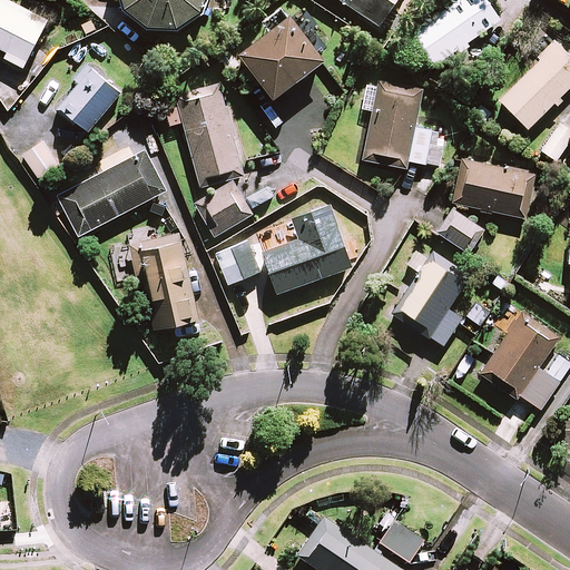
[(47,20),(7,0),(0,0),(0,48),(7,51),(5,58),(22,67),(47,20)]
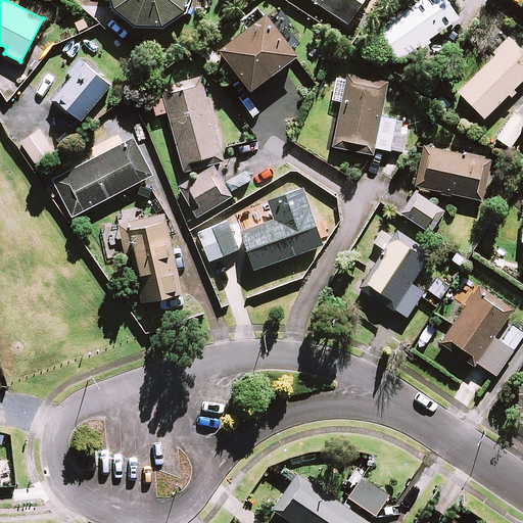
[(115,0),(119,9),(140,26),(168,26),(189,10),(192,0),(115,0)]
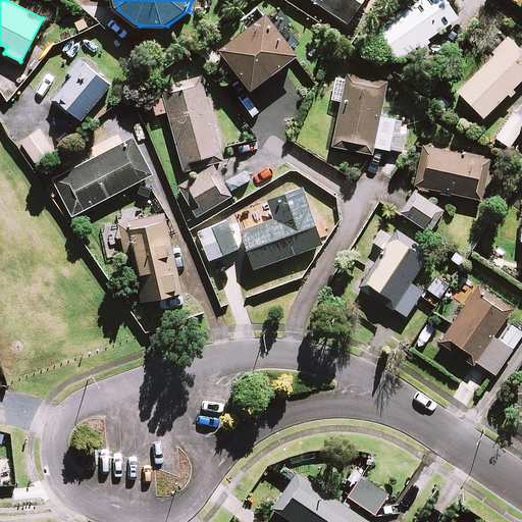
[(311,0),(347,23),(362,0),(311,0)]
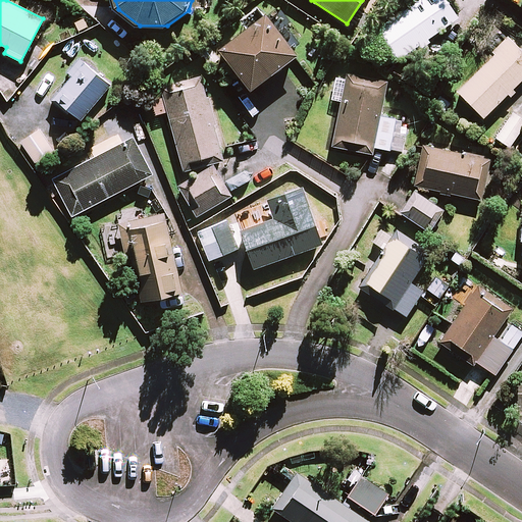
[(456,15),(442,0),(418,0),(377,34),(395,55),(400,61),(456,15)]
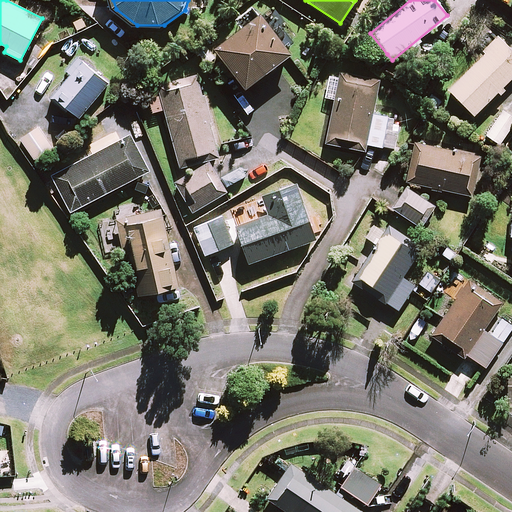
[(269,27),(254,6),(237,18),(242,26),(214,47),(244,87),(298,48),(278,21),(269,27)]
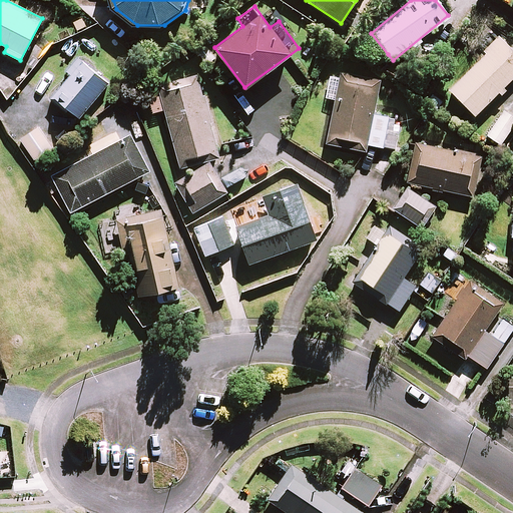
[(512,76),(512,50),(500,38),(449,89),(474,115),(512,76)]
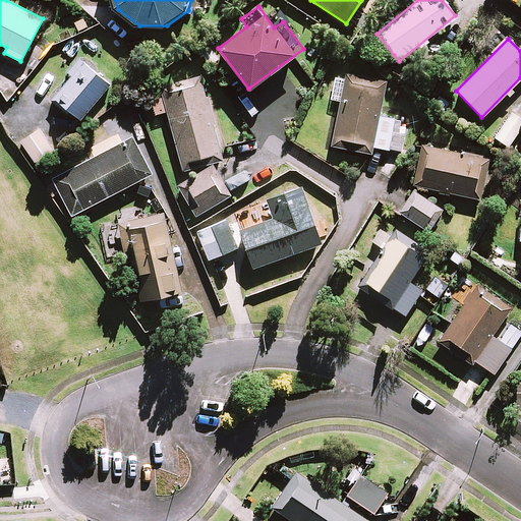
[(110,83),(79,57),(69,68),(74,73),(54,97),(79,119),(110,83)]
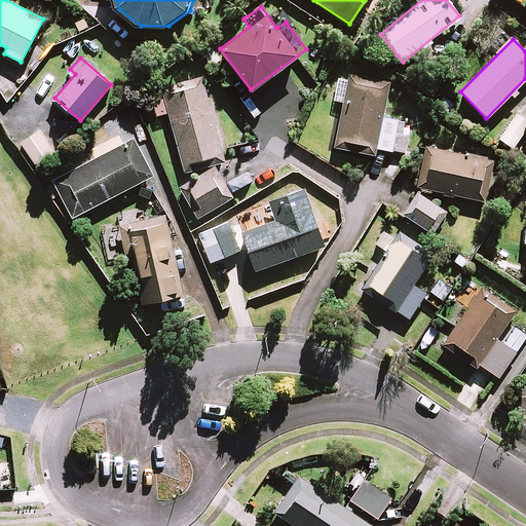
[(381,117),(389,80),(339,70),(333,100),(343,102),(334,147),(374,155),(375,147),(404,153),(410,123),(381,117)]
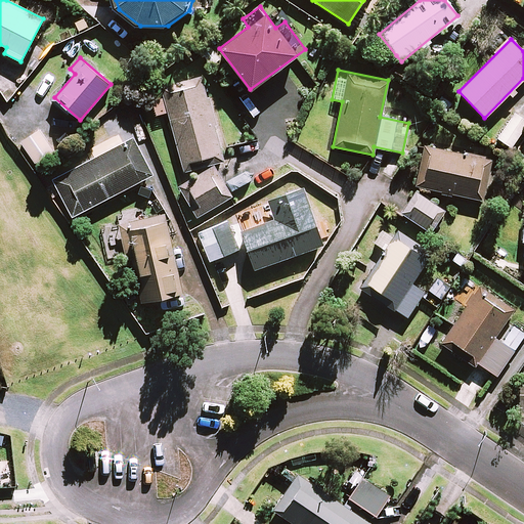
[(201,74),(161,86),(164,96),(150,100),(156,118),(166,115),(184,172),(226,160),(201,74)]
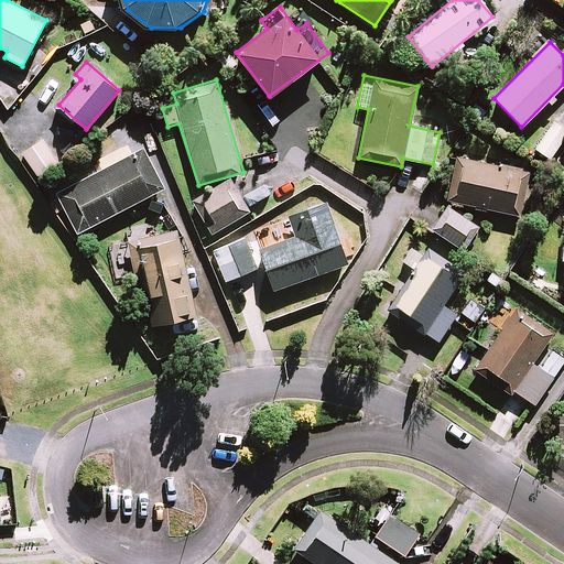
[(563,137),(563,128),(554,121),(535,149),(550,159),(563,137)]
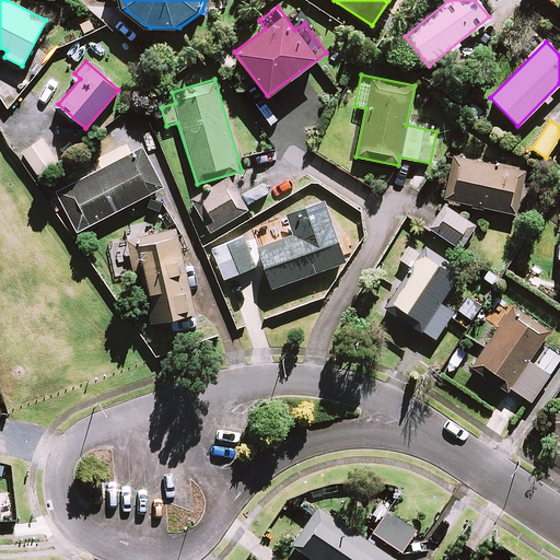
[(55,159),(42,139),(22,152),(36,172),(55,159)]
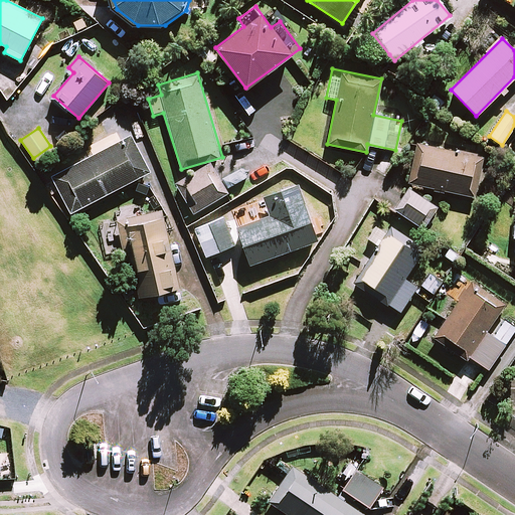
[(148,174),(130,137),(52,176),(70,212),(148,174)]
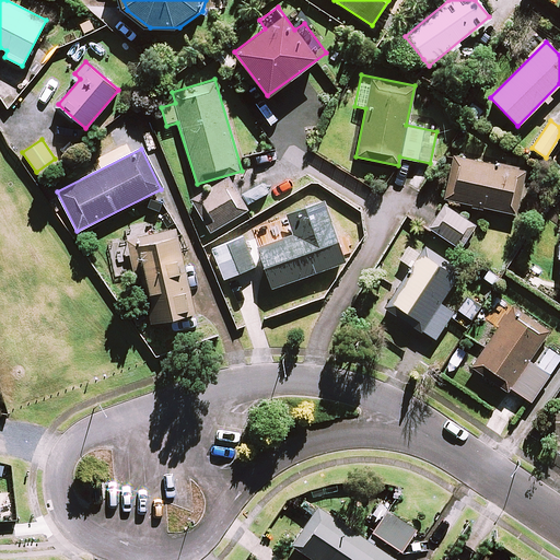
[(444,200),(470,205),(470,208),(485,210),(485,207),(514,212),(522,170),(453,156),(444,200)]
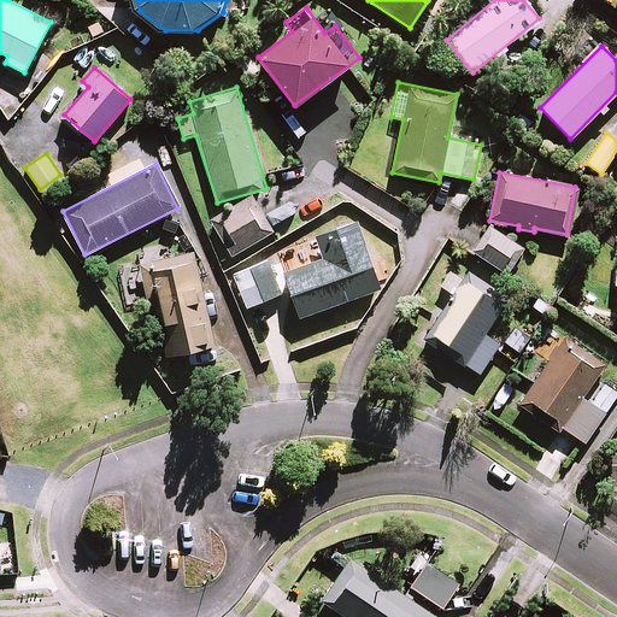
[(276,229),(253,195),(210,224),(231,258),(276,229)]
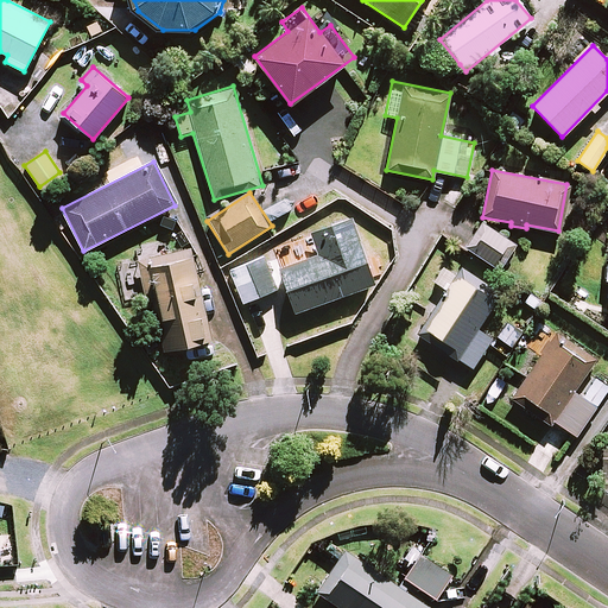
[(346,208),(331,214),(305,222),(318,257),(280,270),(296,312),(374,284),(346,208)]
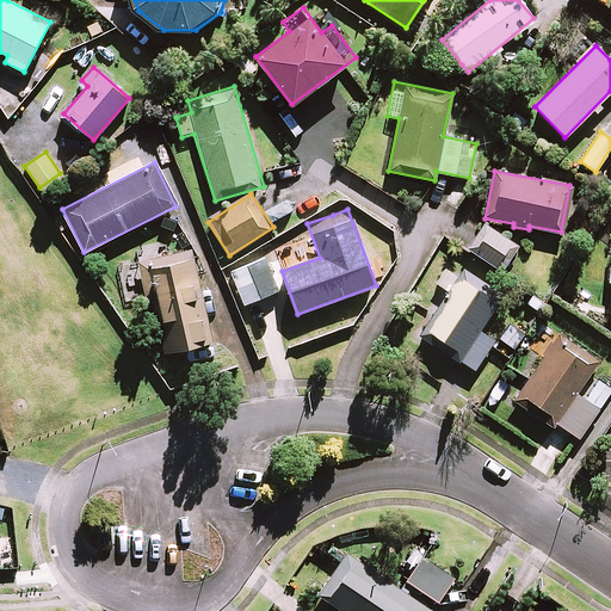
[(518,245),(483,223),(468,250),(503,270),(518,245)]
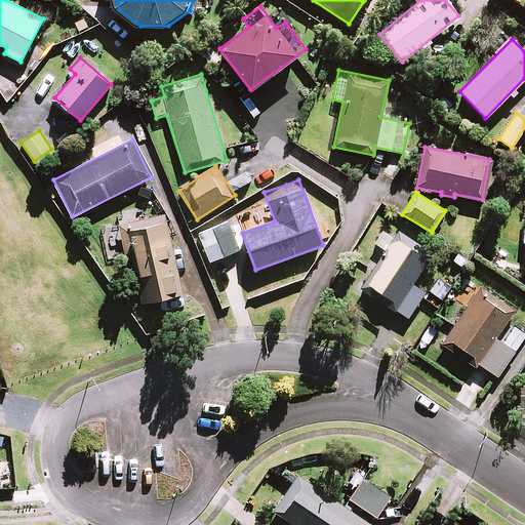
[(183,292),(163,213),(128,223),(148,300),(183,292)]
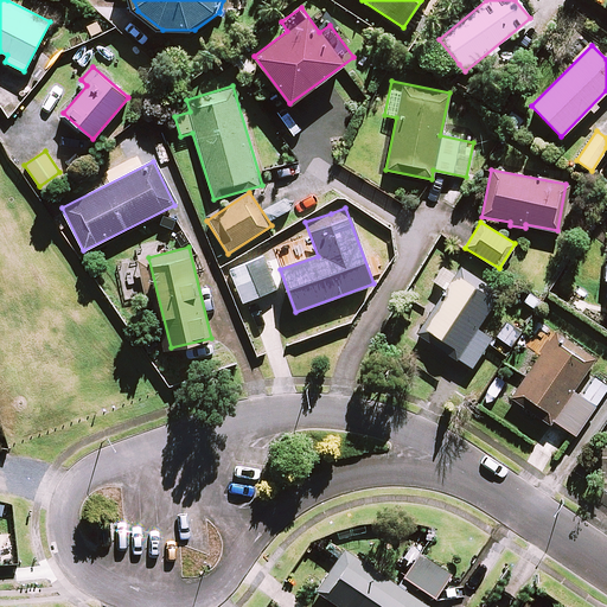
[(279,287),(264,256),(230,270),(243,302),(279,287)]
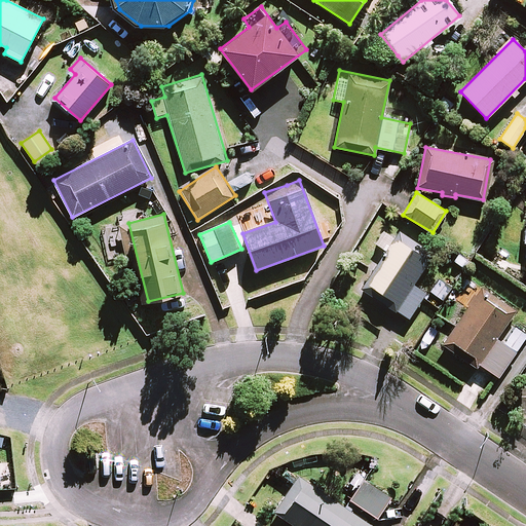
[(385,253),(396,237),(382,228),(372,245),(385,253)]
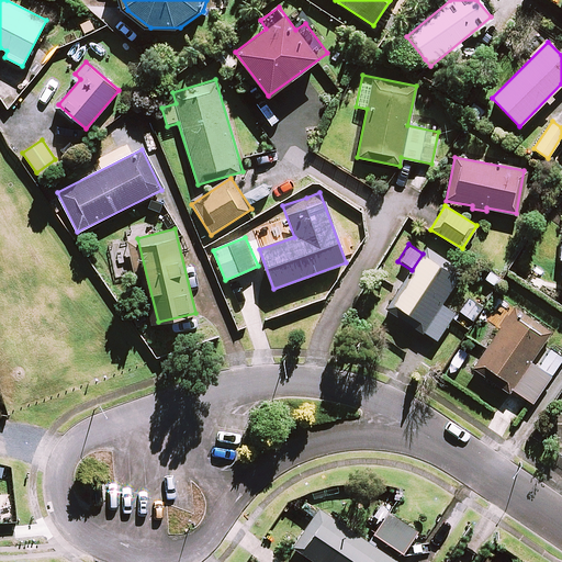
[(412,270),(388,308),(436,340),(454,312),(441,303),(462,270),(427,247),(423,254),(412,270)]
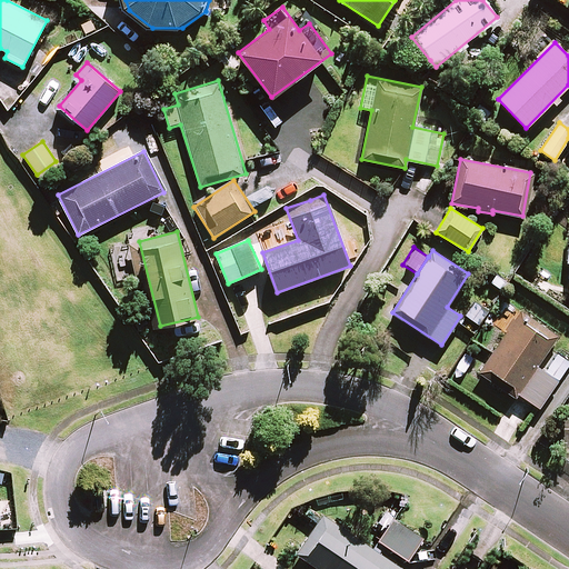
[(472,339),(490,352),(477,371),(513,398),(559,336),(526,311),(503,296),(472,339)]
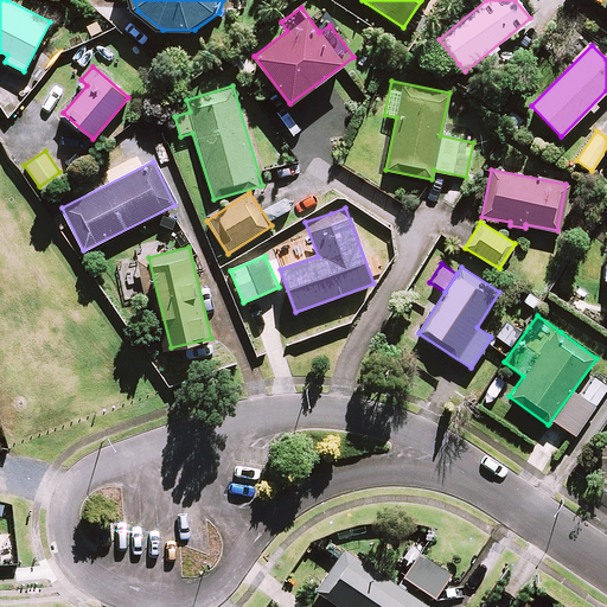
[(523,328),(508,319),(497,338),(511,346),(523,328)]
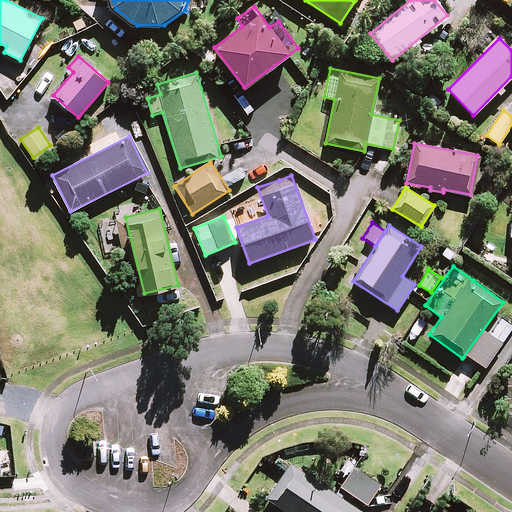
[(379,483),(347,463),(341,471),(348,475),(338,490),(364,506),(379,483)]
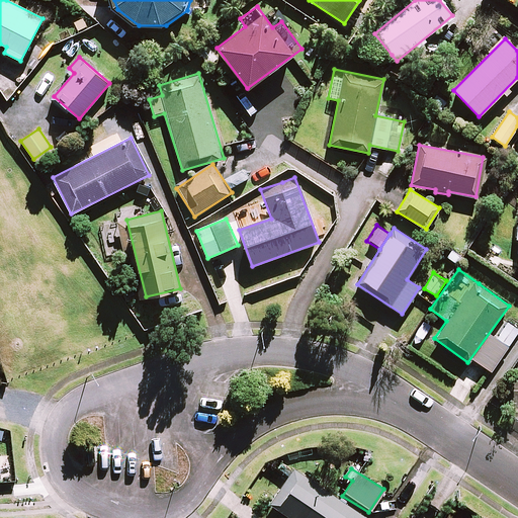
[(359,517),(292,472),(268,507),(283,517),(359,517)]
